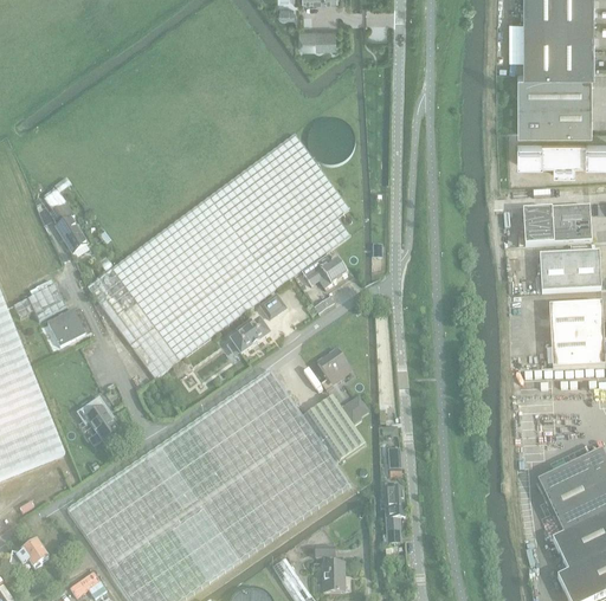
[(523,0),(523,71),(592,71),(594,71),(593,0),(523,0)]
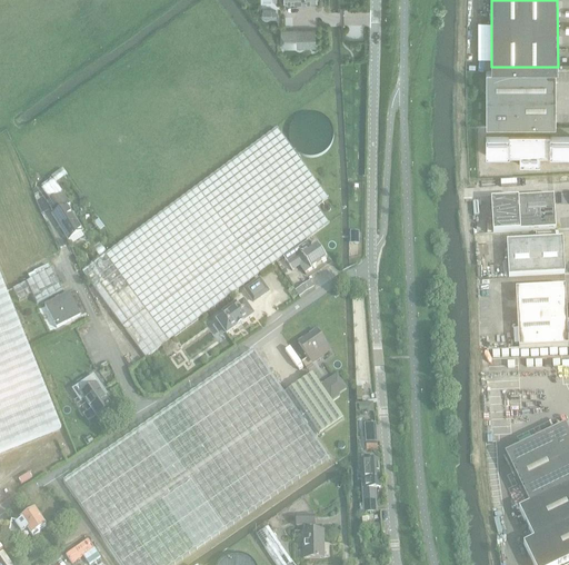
[(295,27),(285,27),(285,41),(285,43),(316,43),(316,32),(316,27),(295,27)]
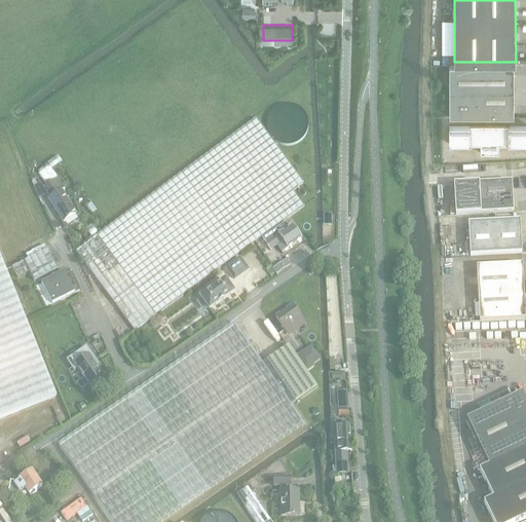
[(449,62),(449,87),(514,87),(514,62),(454,62),(449,62)]
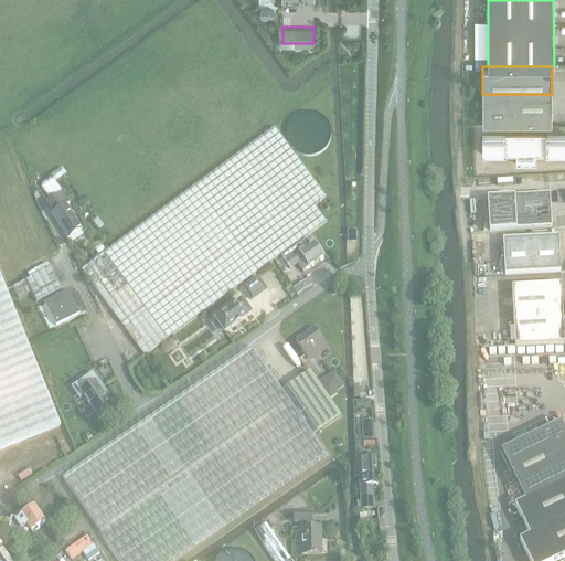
[(552,122),(552,94),(482,94),(482,122),(552,122)]
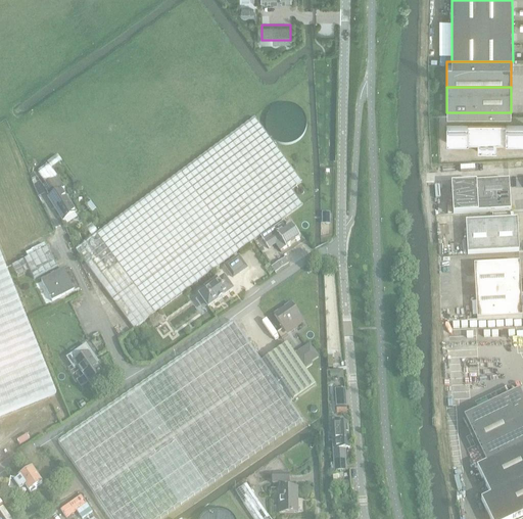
[(254,114),(76,246),(134,326),(302,201),(291,186),(301,178),(254,114)]
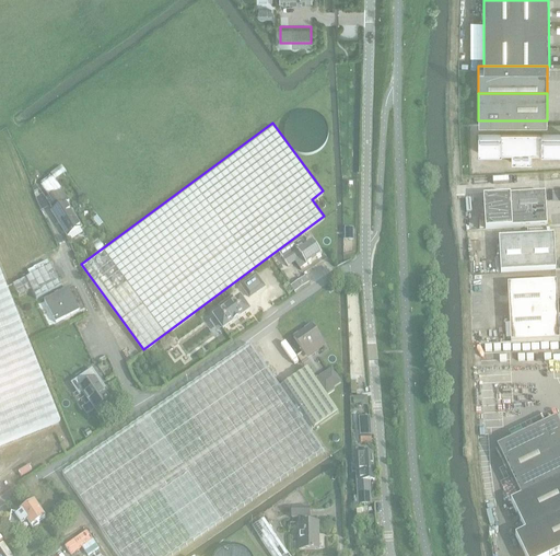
[(501,130),(478,130),(478,149),(512,149),(512,158),(532,158),(532,149),(559,148),(559,129),(541,130),(541,128),(501,128),(501,130)]
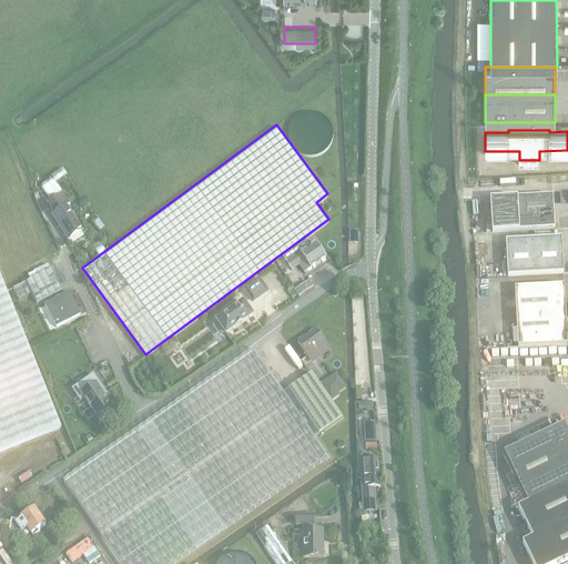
[(62,164),(51,173),(53,175),(56,179),(68,171),(62,164)]
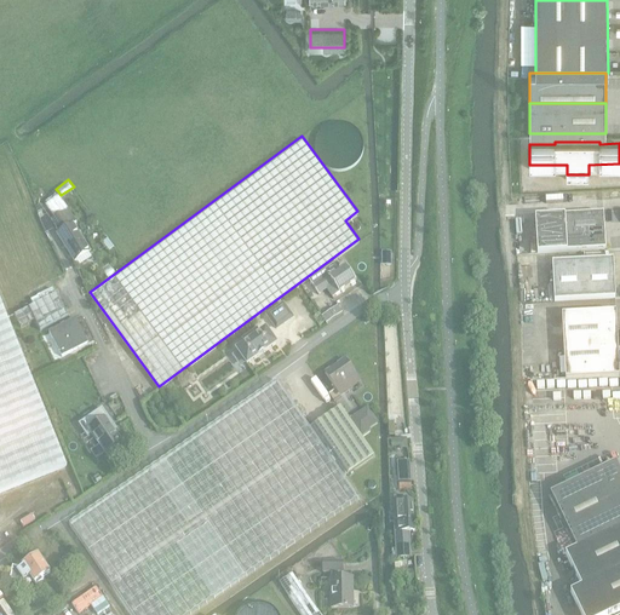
[(68,205),(61,195),(58,191),(45,201),(55,213),(67,206),(68,205)]
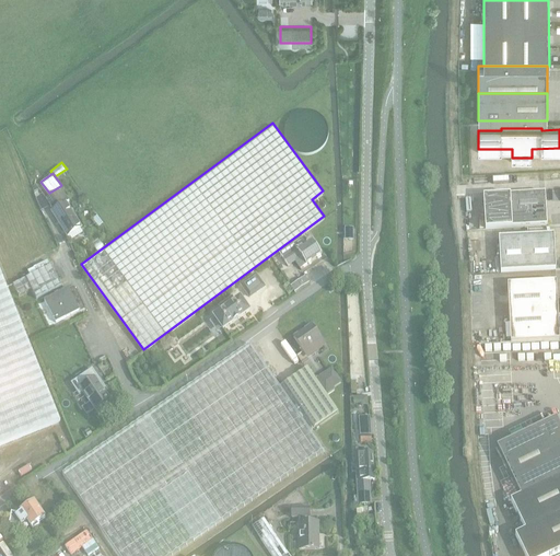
[(45,195),(45,196),(48,200),(53,207),(51,208),(59,220),(67,233),(70,238),(83,230),(80,224),(80,223),(65,200),(65,199),(68,197),(60,186),(49,193),(45,195)]
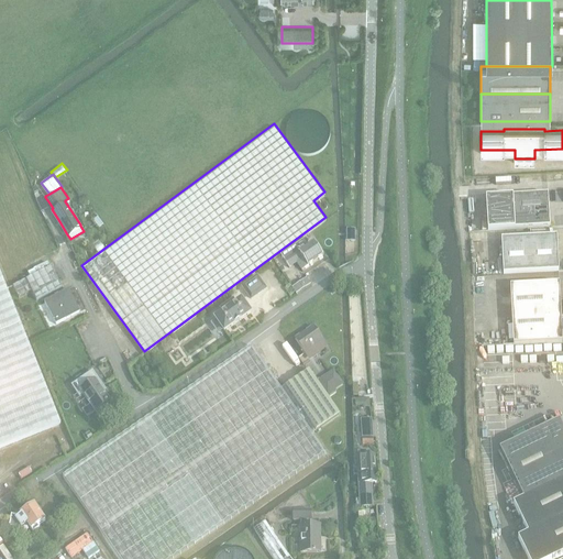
[(548,190),(512,193),(486,195),(488,228),(550,223),(548,190)]
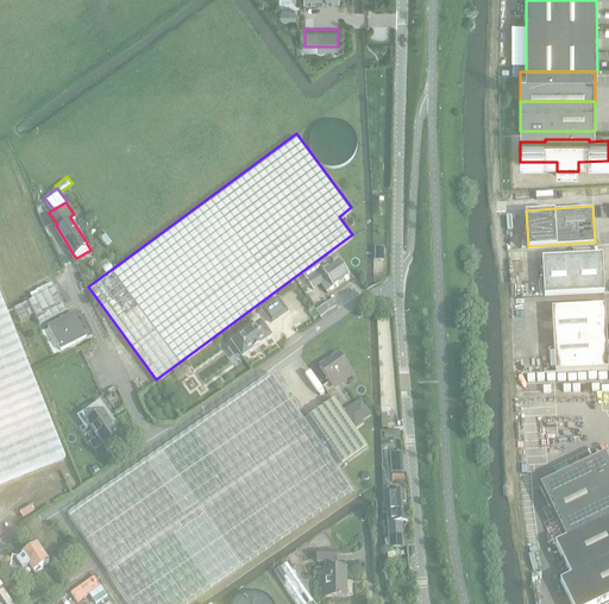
[(545,293),(604,289),(602,251),(542,255),(545,293)]
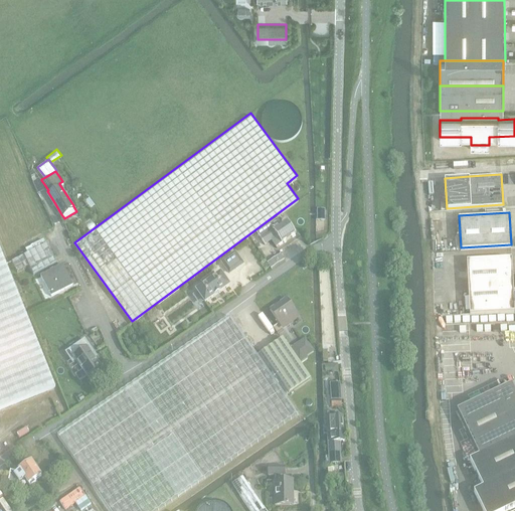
[(280,214),(256,230),(265,241),(272,236),(272,237),(291,224),(286,217),(283,219),(280,214)]
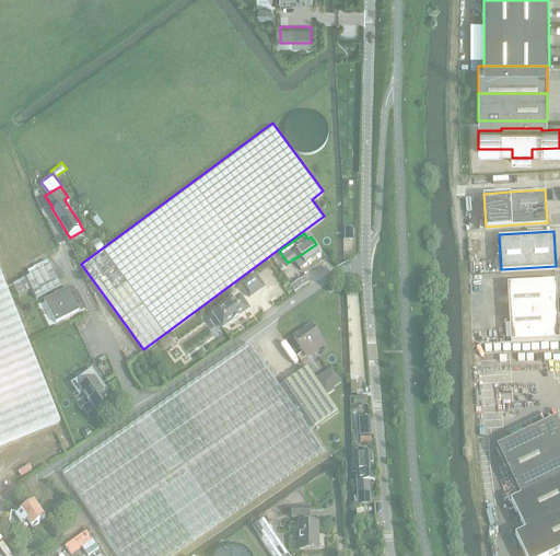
[(97,235),(92,240),(97,248),(104,244),(97,235)]
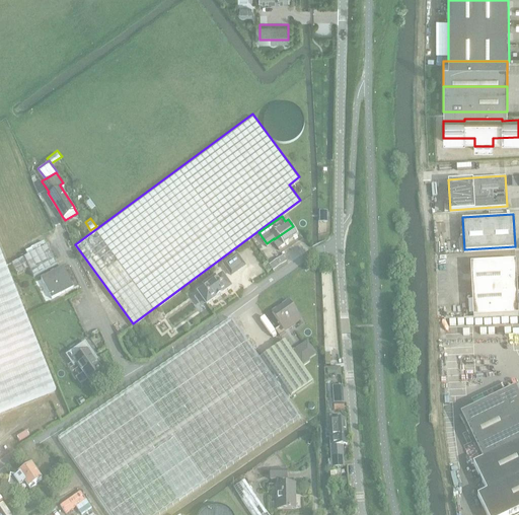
[(293,226),(274,239),(279,246),(297,233),(293,226)]
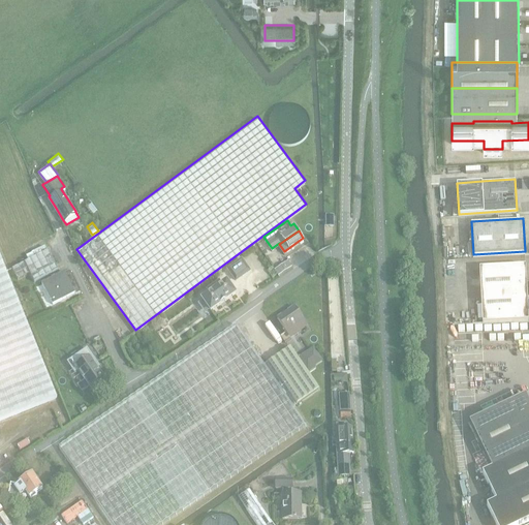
[(29,257),(25,259),(30,270),(34,279),(59,267),(49,247),(48,248),(44,243),(32,250),(26,253),(29,257)]
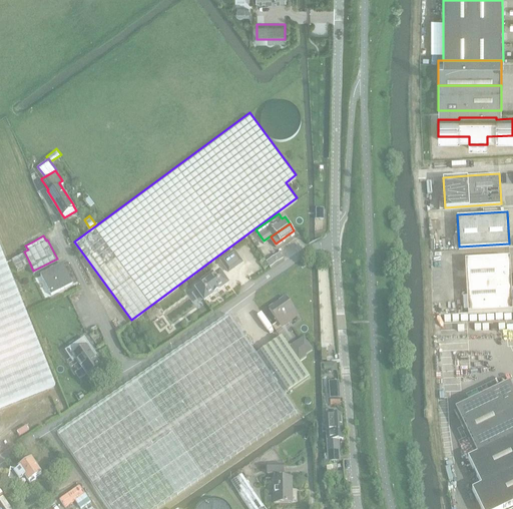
[(0,404),(55,383),(0,244),(0,404)]
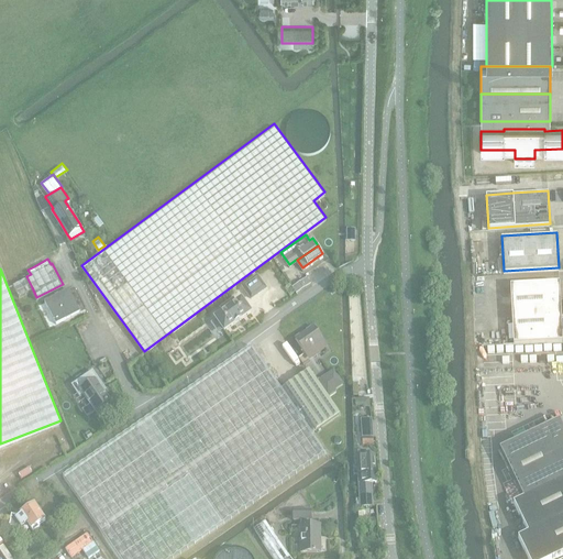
[(257,273),(243,283),(251,295),(265,285),(257,273)]
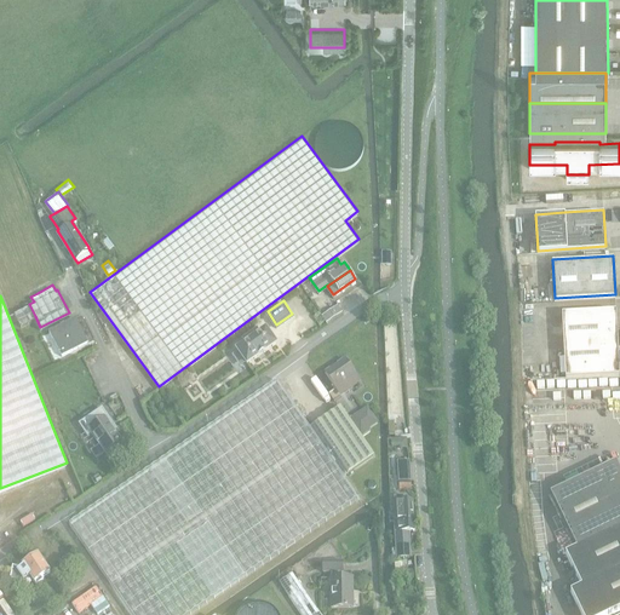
[(29,304),(15,311),(21,323),(35,316),(29,304)]
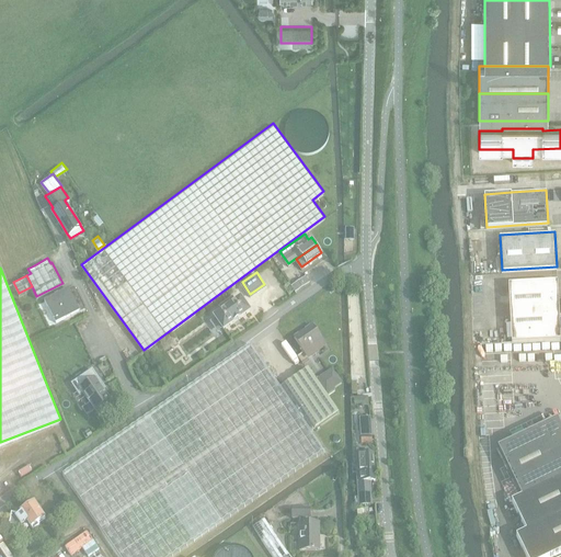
[(306,282),(301,275),(298,277),(295,281),(298,286),(306,282)]
